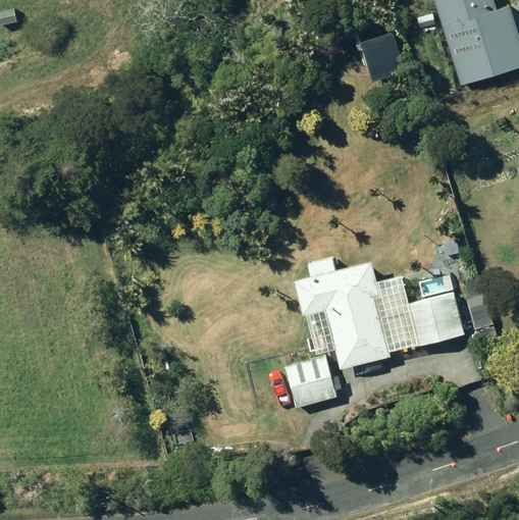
[(434,0),(460,87),(517,68),(518,67),(518,23),(513,5),(500,9),(497,0),(434,0)]
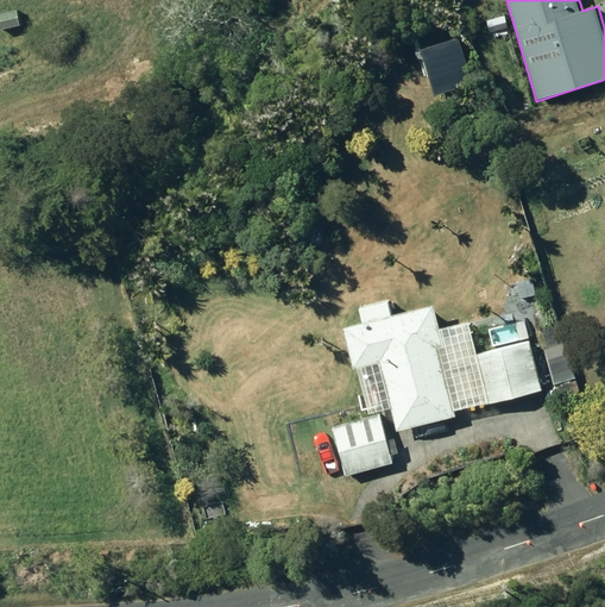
[(146,295),(155,314),(169,308),(161,289),(146,295)]
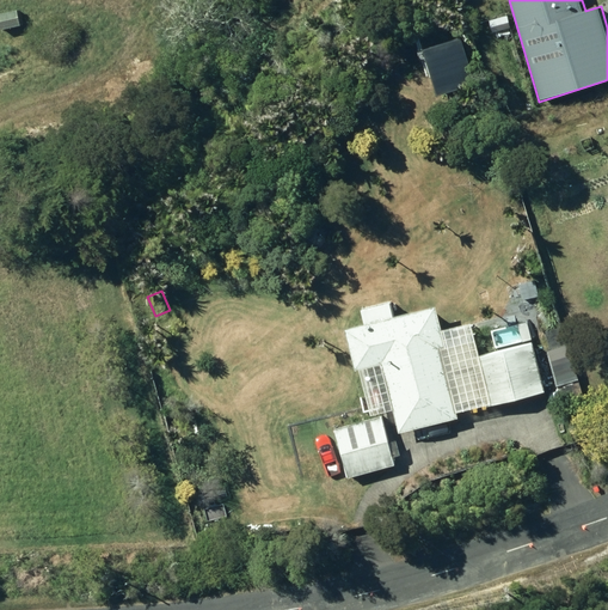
[(354,368),(380,363),(397,432),(454,419),(438,347),(443,346),(434,306),(392,316),(388,302),(361,309),(364,323),(344,328),(354,368)]
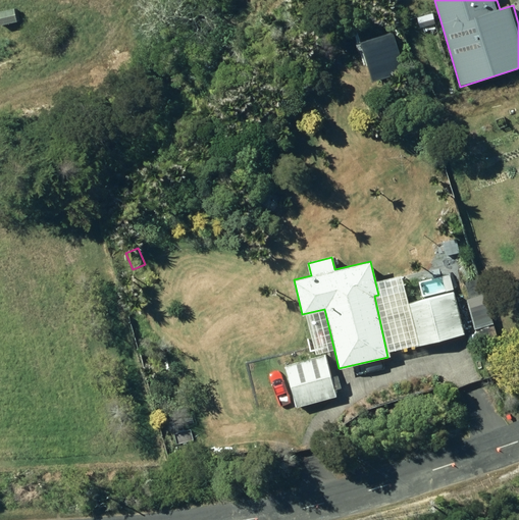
[(518,278),(505,283),(512,304),(518,302),(518,278)]
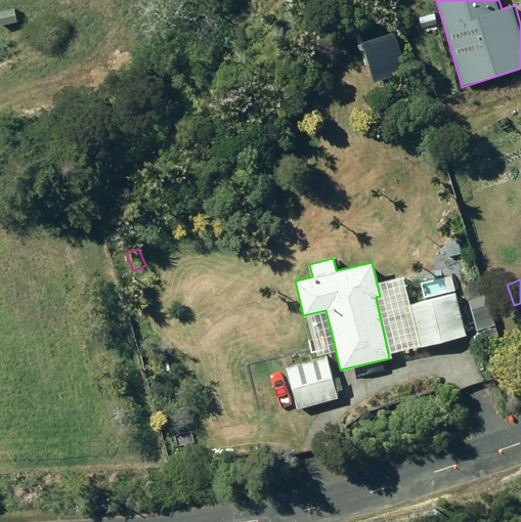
[(404,306),(416,348),(461,336),(450,294),(404,306)]
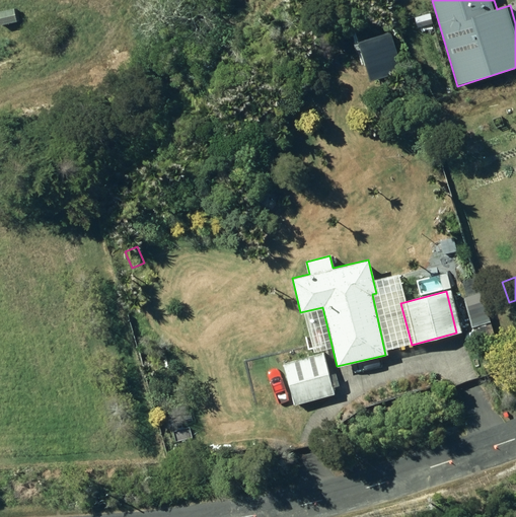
[(282,365),(293,407),(333,396),(320,354),(282,365)]
